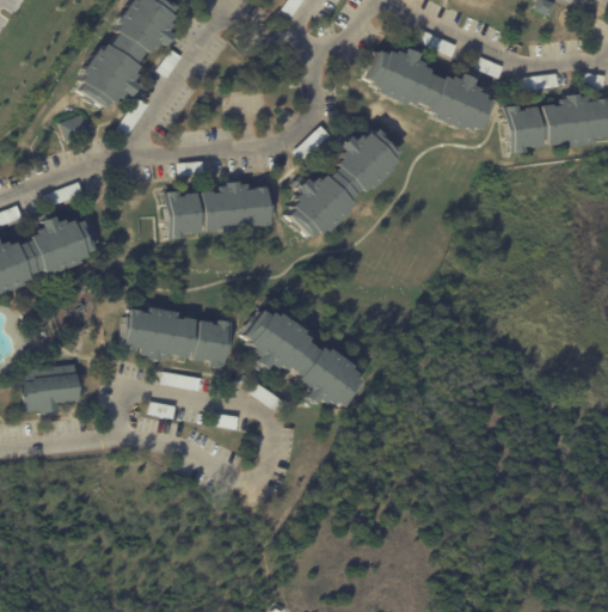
[(173,35),(166,46),(160,42),(155,49),(152,47),(148,53),(145,50),(136,63),(140,66),(134,73),(137,75),(133,81),(137,85),(129,97),(124,92),(120,98),(117,97),(114,103),(110,101),(105,108),(96,102),(93,106),(81,98),(85,95),(79,90),(84,83),(81,81),(86,75),(81,72),(99,48),(102,49),(106,43),(110,46),(118,32),(116,30),(120,24),(116,22),(130,0),(166,0),(176,6),(171,11),(174,13),(169,20),(172,24),(169,30),(173,35)]
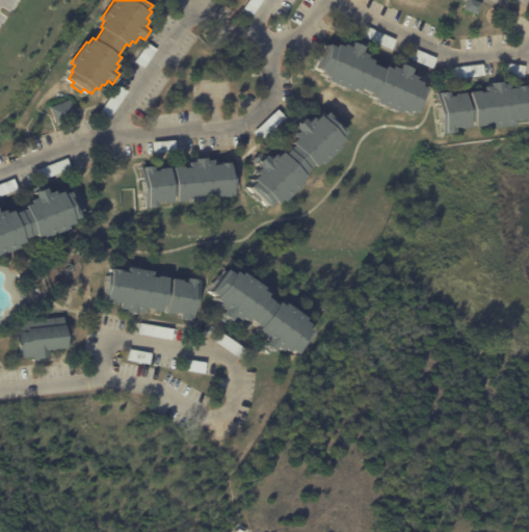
[(263,0),(254,15),(244,8),(249,0),(263,0)]
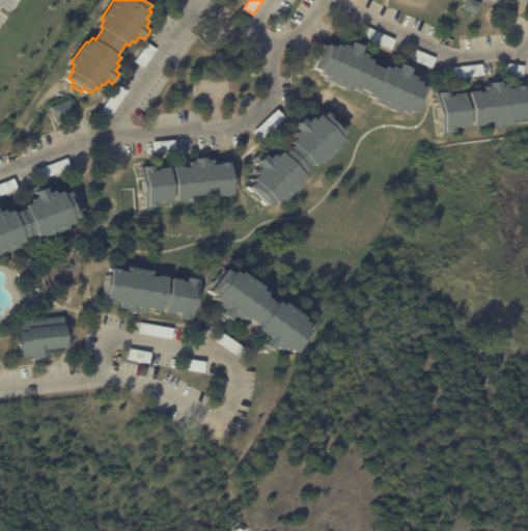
[(467,0),(472,0),(480,3),(475,16),(463,10),(467,0)]
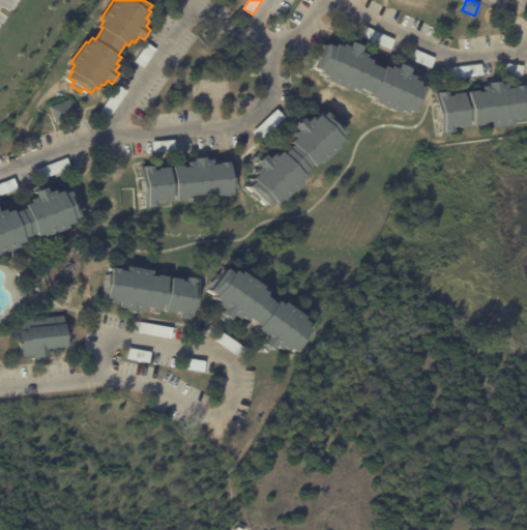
[(390,50),(359,35),(363,25),(394,39),(390,50)]
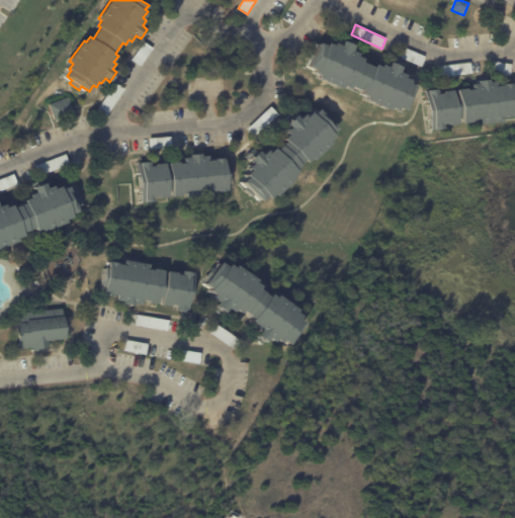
[(383,110),(361,99),(362,97),(355,94),(356,91),(344,85),(343,88),(338,85),(336,88),(314,78),(315,75),(309,72),(310,70),(304,67),(315,41),(321,45),(323,41),(329,45),(330,41),(337,45),(339,39),(345,42),(347,38),(357,42),(355,48),(350,45),(348,50),(354,53),(353,56),(357,58),(356,61),(368,67),(369,64),(376,67),(377,64),(383,67),(385,62),(391,64),(393,60),(404,65),(402,68),(397,66),(395,72),(401,75),(400,78),(405,80),(404,83),(410,86),(408,91),(414,94),(410,104),(403,101),(399,110),(391,106),(390,109),(384,107),(383,110)]
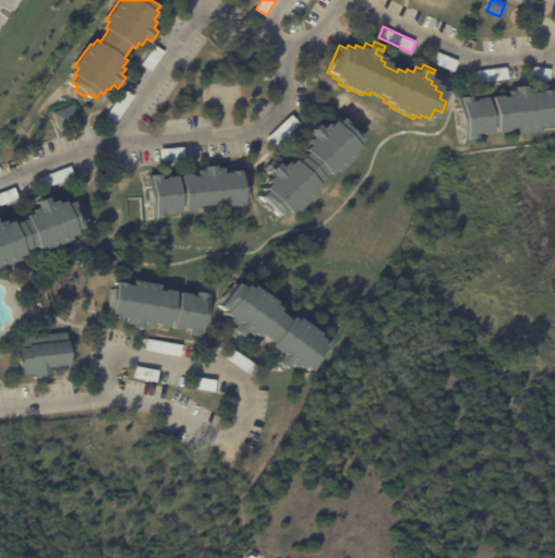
[(166,51),(152,72),(142,64),(156,45),(166,51)]
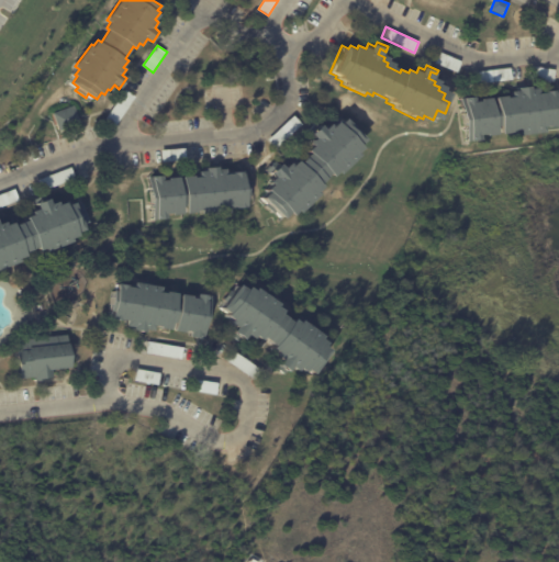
[(458,72),(435,63),(440,52),(462,62),(458,72)]
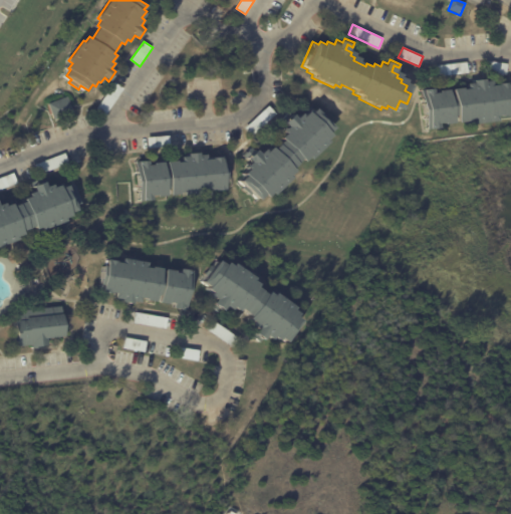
[(506,63),(504,74),(483,70),(484,60),(506,63)]
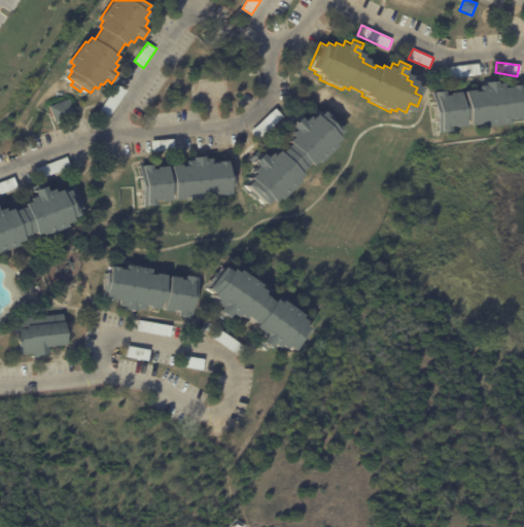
[(479,74),(446,78),(445,67),(478,63),(479,74)]
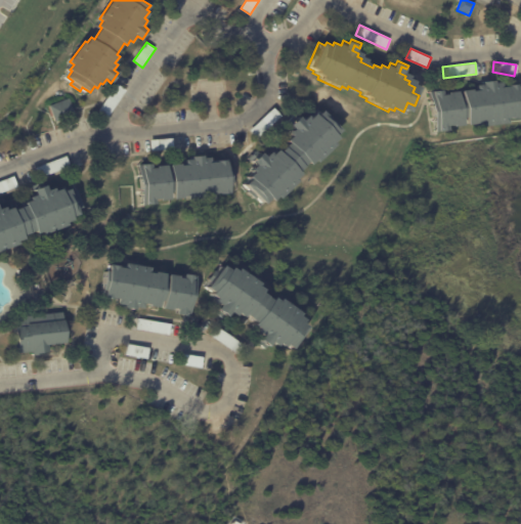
[(504,123),(479,126),(478,121),(472,121),(473,123),(463,124),(463,118),(459,118),(459,125),(449,126),(449,124),(444,125),(445,129),(434,131),(430,91),(441,90),(442,94),(446,94),(446,92),(457,90),(458,98),(460,97),(459,90),(470,89),(470,90),(476,89),(475,85),(481,84),(481,81),(493,80),(493,83),(501,82),(502,86),(507,86),(507,84),(516,83),(516,90),(519,90),(520,99),(520,108),(517,110),(518,117),(508,118),(508,117),(504,118),(504,123)]
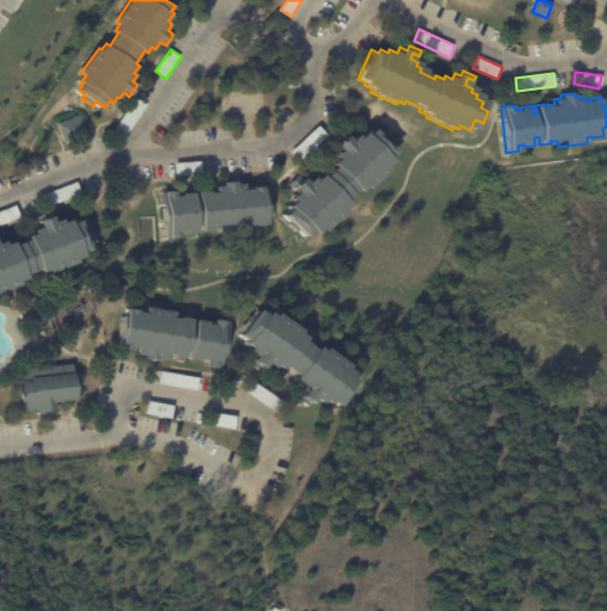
[(88,133),(67,141),(60,122),(82,113),(88,133)]
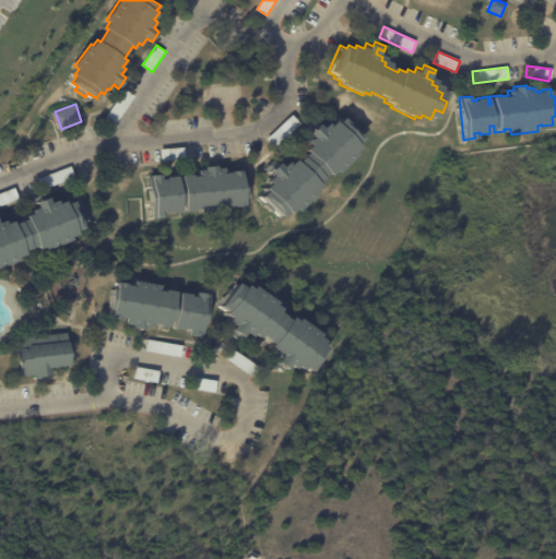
[(275,146),(268,139),(293,115),(300,122),(275,146)]
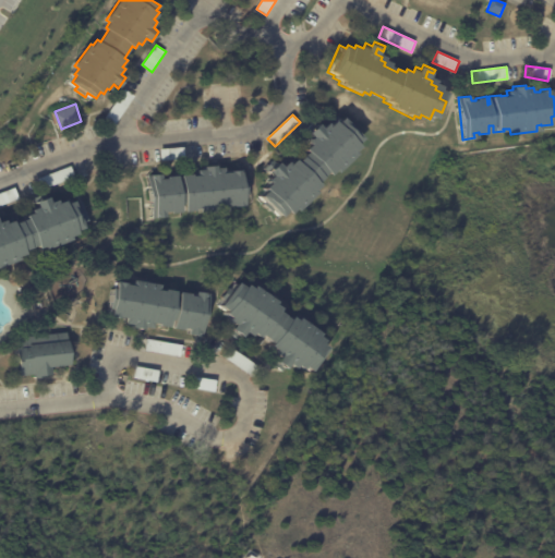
[(272,179),(264,170),(273,162),(276,167),(280,164),(284,167),(289,162),(292,165),(298,159),(299,161),(310,152),(308,149),(312,145),(310,143),(315,137),(306,129),(312,123),(316,128),(320,124),(324,129),(329,123),(332,126),(337,121),(339,123),(345,118),(365,138),(360,144),(362,146),(357,152),(359,155),(339,173),(337,171),(333,176),(330,172),(320,183),(322,186),(316,191),(318,193),(299,211),(297,209),(292,214),(290,211),(284,218),(276,209),(272,214),(263,205),(267,201),(263,196),(269,191),(267,189),(272,184),(269,181),(272,179)]
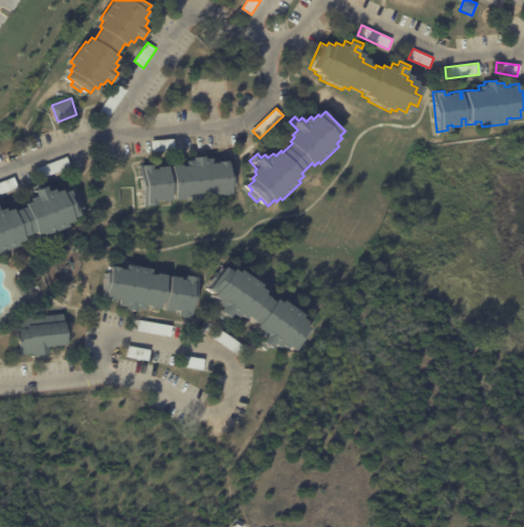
[(175,149),(152,151),(151,140),(174,138),(175,149)]
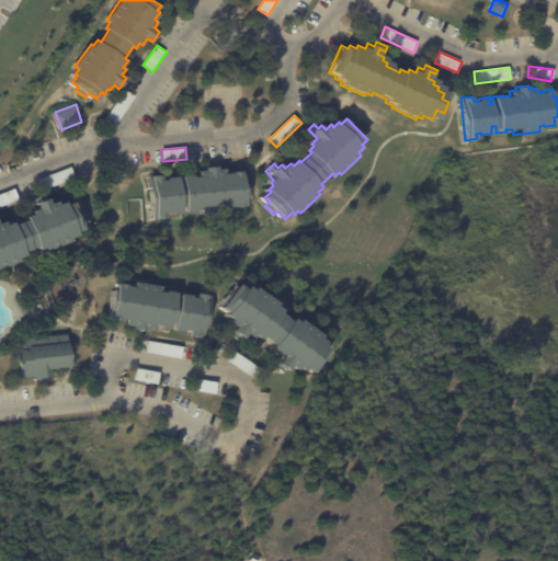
[(209,214),(209,209),(204,209),(204,212),(193,213),(192,205),(190,205),(191,213),(179,214),(179,212),(173,213),(173,217),(159,219),(155,175),(169,174),(169,179),(174,179),(174,176),(185,175),(185,178),(190,178),(189,175),(201,174),(201,175),(205,175),(205,170),(213,170),(212,167),(225,165),(225,169),(232,168),(232,173),(239,172),(239,171),(249,170),(249,172),(250,172),(251,183),(254,183),(255,198),(254,198),(254,203),(253,203),(253,206),(241,207),(236,207),(237,213),(211,215),(209,214)]
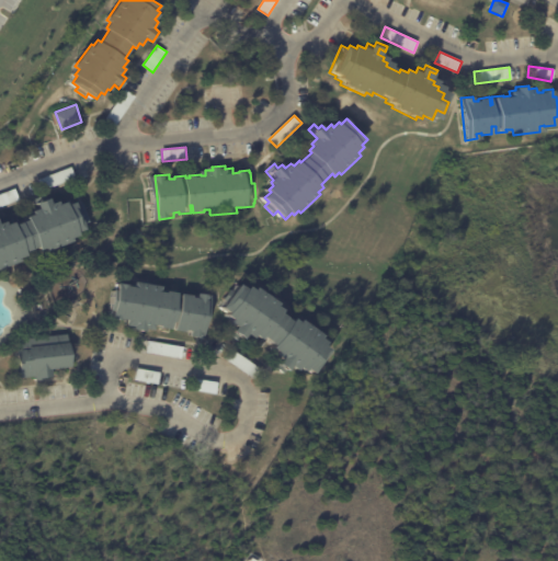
[(77,178),(43,191),(38,179),(72,167),(77,178)]
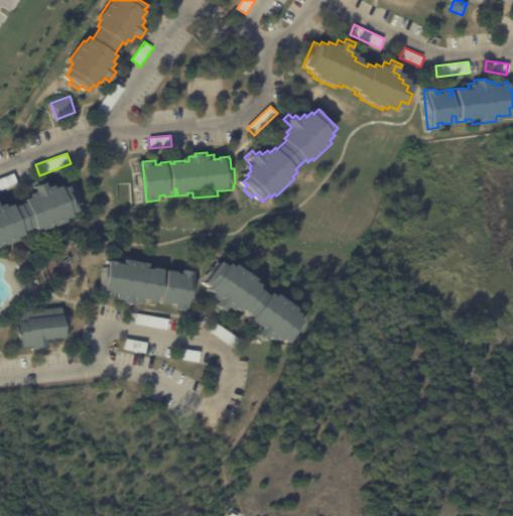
[(19,183),(0,189),(0,178),(15,172),(19,183)]
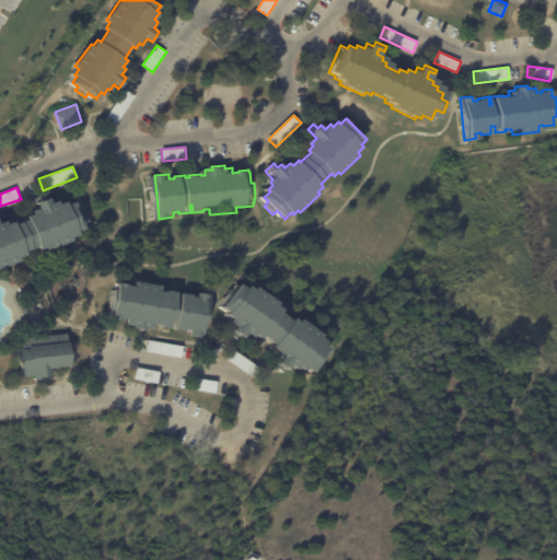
[(82,202),(90,221),(84,223),(85,229),(79,231),(80,234),(73,236),(74,241),(48,251),(46,247),(41,249),(39,245),(33,248),(34,249),(26,252),(27,254),(20,257),(22,260),(0,268),(0,222),(7,220),(8,224),(14,221),(15,224),(28,219),(27,217),(34,213),(32,211),(39,208),(37,202),(49,198),(51,203),(58,200),(59,203),(67,200),(68,205),(76,201),(77,205),(82,202)]
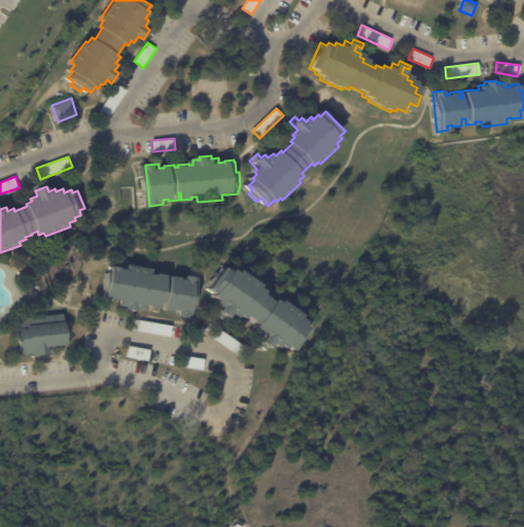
[(160,273),(170,275),(169,282),(172,283),(173,276),(183,277),(183,279),(188,280),(188,275),(202,277),(196,318),(182,316),(183,310),(178,310),(178,312),(167,310),(168,308),(166,308),(166,309),(153,308),(153,306),(148,305),(147,310),(139,308),(139,312),(129,310),(129,307),(123,306),(123,300),(117,300),(117,301),(108,299),(108,291),(106,291),(109,272),(113,273),(114,266),(124,267),(124,269),(129,270),(130,265),(155,268),(154,274),(160,275),(160,273)]
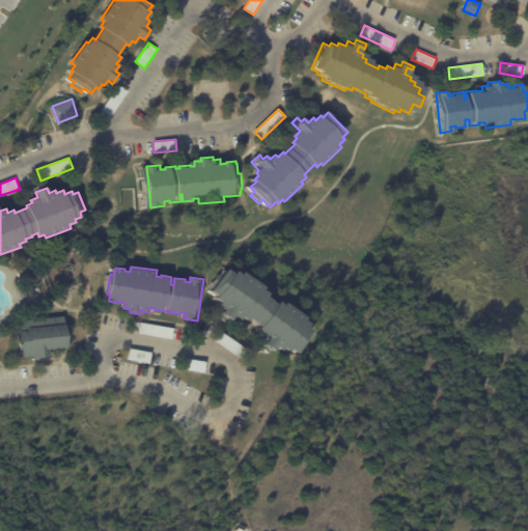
[(270,353),(261,346),(265,343),(268,345),(272,340),(266,336),(268,333),(262,330),(265,327),(253,319),(252,322),(246,317),(244,319),(238,315),(234,320),(231,318),(228,324),(219,317),(222,312),(225,314),(228,309),(223,305),(225,302),(220,299),(222,297),(216,291),(219,287),(215,283),(221,274),(226,277),(231,269),(239,274),(240,271),(245,275),(247,272),(268,286),(266,289),(272,294),(270,297),(281,304),(282,302),(287,305),(289,303),(311,318),(310,320),(315,325),(313,328),(320,331),(304,355),(297,350),(295,353),(288,347),(286,352),(280,347),(278,352),(274,350),(272,353),(270,353)]
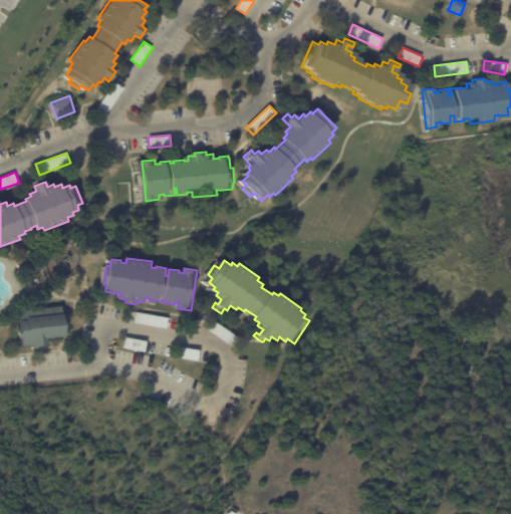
[(38,286),(38,291),(29,291),(29,279),(38,279),(38,286)]
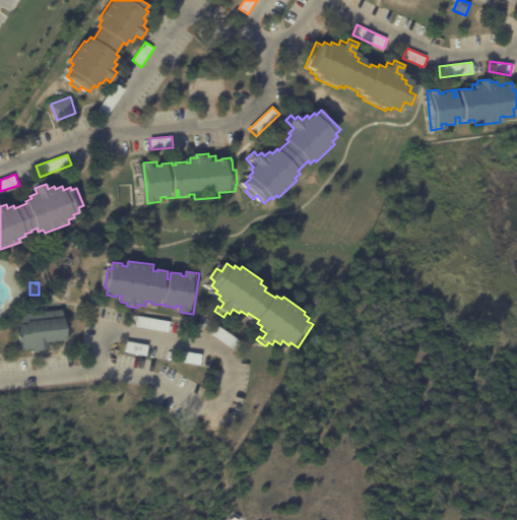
[(52,349),(44,350),(44,351),(36,352),(36,348),(18,350),(17,339),(20,339),(19,324),(21,324),(20,314),(65,310),(68,340),(52,342),(52,349)]
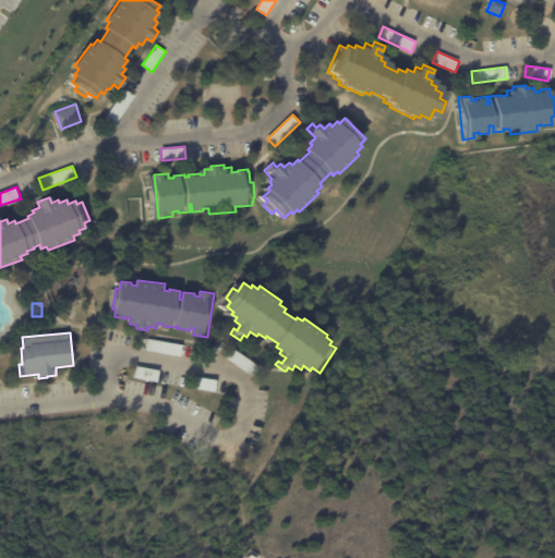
[(183,344),(181,356),(146,350),(148,338),(183,344)]
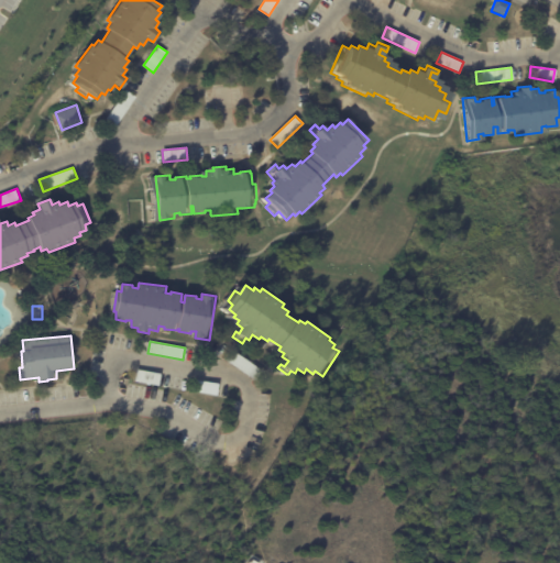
[(257,381),(228,360),(235,350),(264,370),(257,381)]
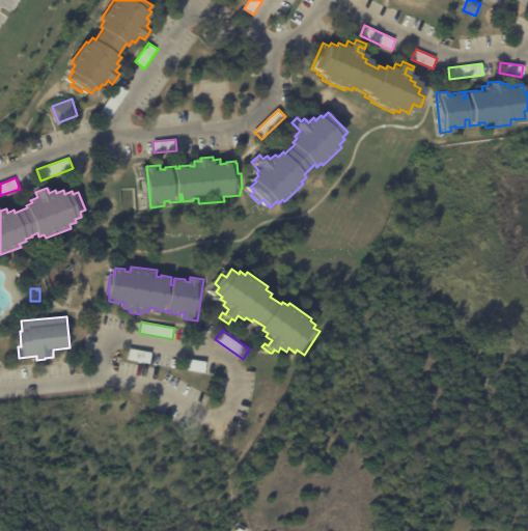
[(151,363),(129,359),(130,347),(154,352),(151,363)]
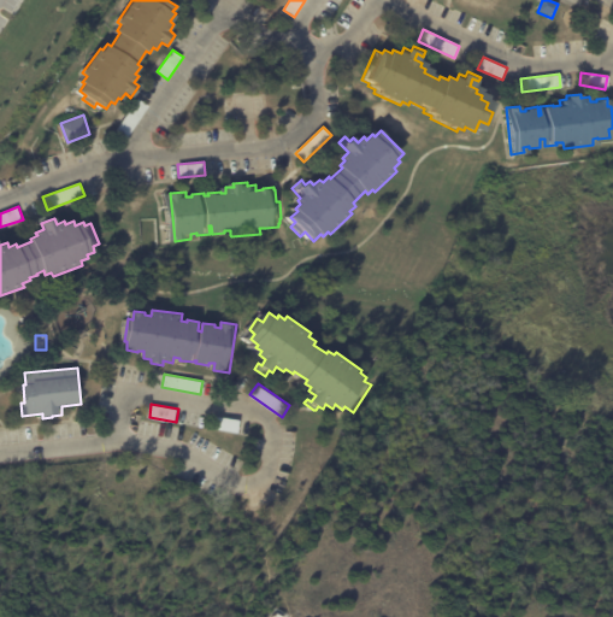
[(240,433),(214,428),(217,416),(241,421),(240,433)]
